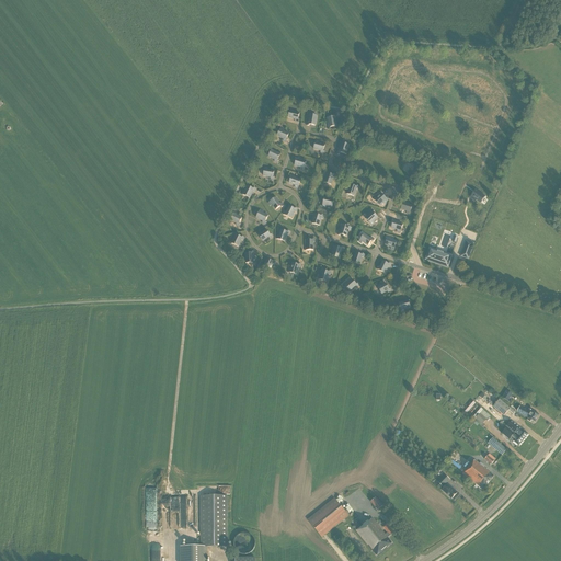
[(427,57),(426,64),(427,64),(427,69),(435,69),(435,58),(427,57)]
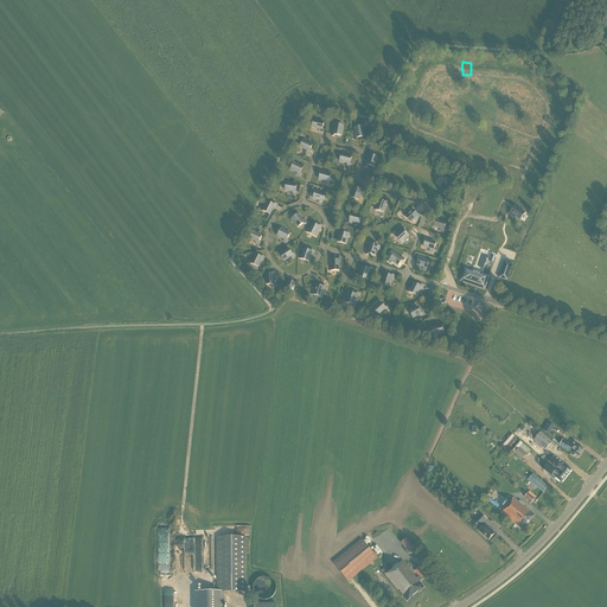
[(466,103),(475,104),(475,97),(474,97),(474,91),(467,91),(466,103)]
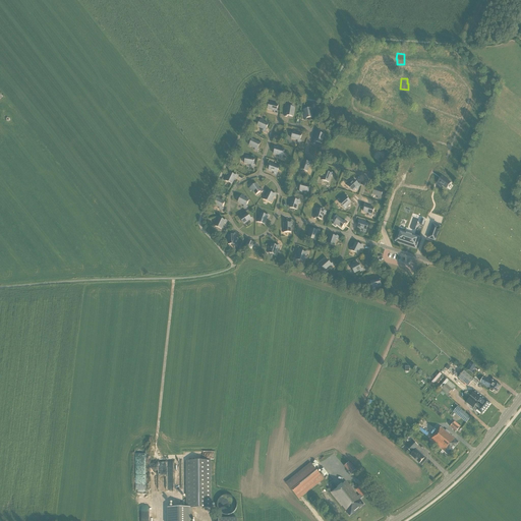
[(408,90),(403,102),(409,104),(413,92),(408,90)]
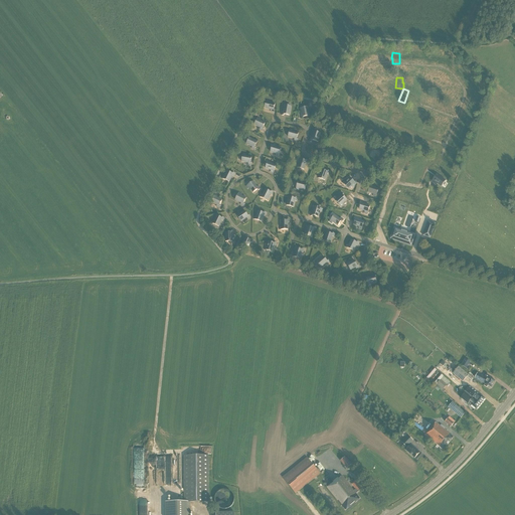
[(274,113),(275,110),(274,110),(275,104),(269,103),(270,101),(267,101),(265,109),(272,110),(271,112),(274,113)]
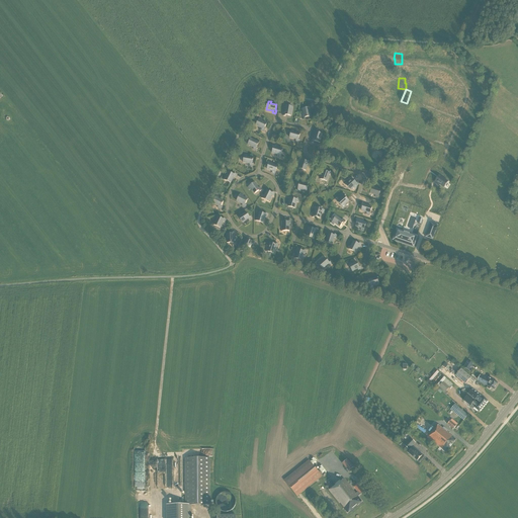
[(285,113),(283,112),(283,116),(285,116),(285,115),(291,116),(292,107),(286,106),(285,113)]
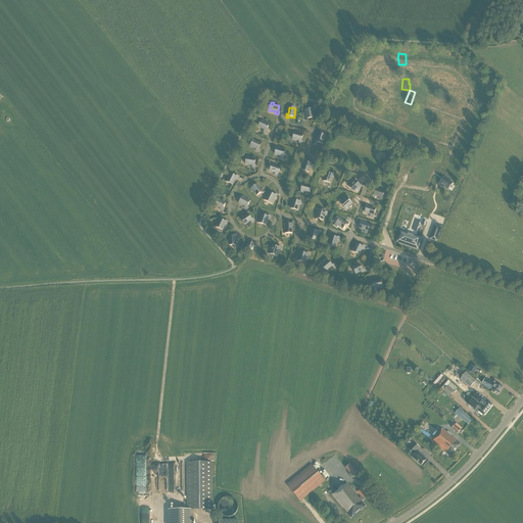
[(306,117),(305,117),(305,121),(308,121),(308,119),(314,119),(313,109),(305,110),(306,117)]
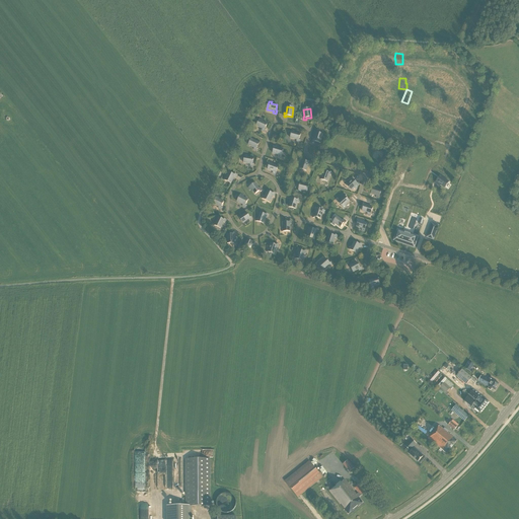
[(367,124),(366,123),(369,119),(363,115),(357,124),(363,128),(367,124)]
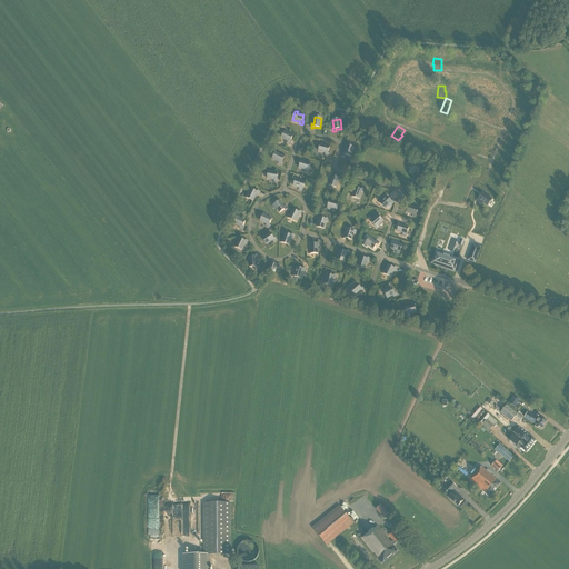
[(291,145),(292,142),(290,141),(293,136),(287,133),(288,131),(285,130),(281,138),(288,141),(288,143),(291,145)]
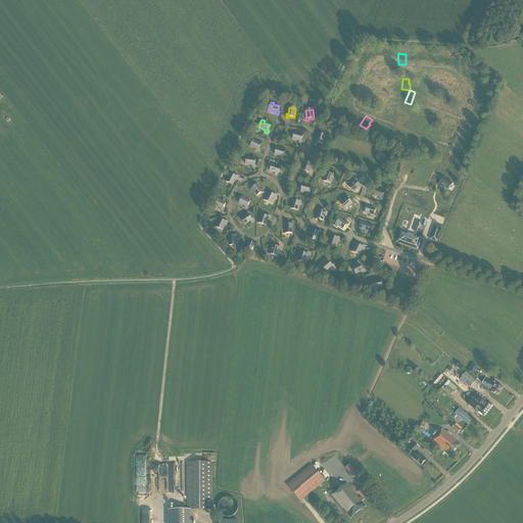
[(302,143),(302,141),(301,141),(303,135),(297,134),(297,132),(295,131),(292,139),(299,141),(299,143),(302,143)]
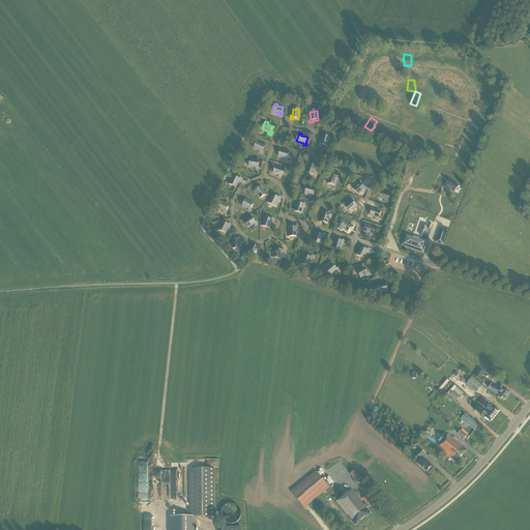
[(330,138),(323,136),(321,142),(320,142),(319,146),(321,146),(322,144),(327,146),(330,138)]
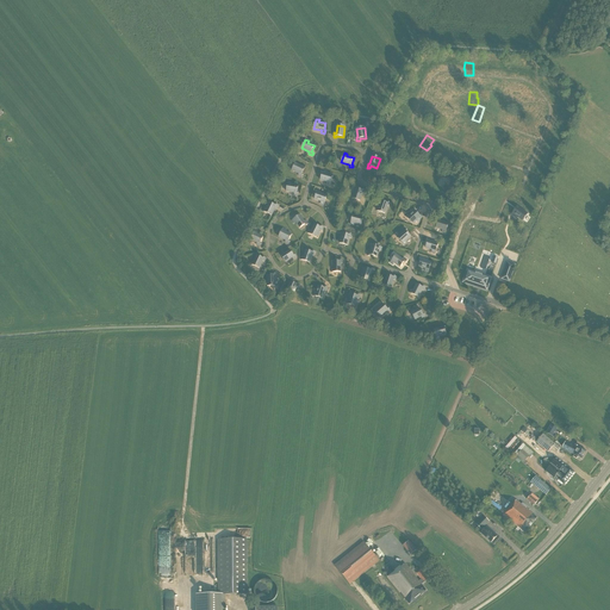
[(299,174),(299,175),(302,178),(304,175),(302,174),(305,168),(296,163),(292,170),(299,174)]
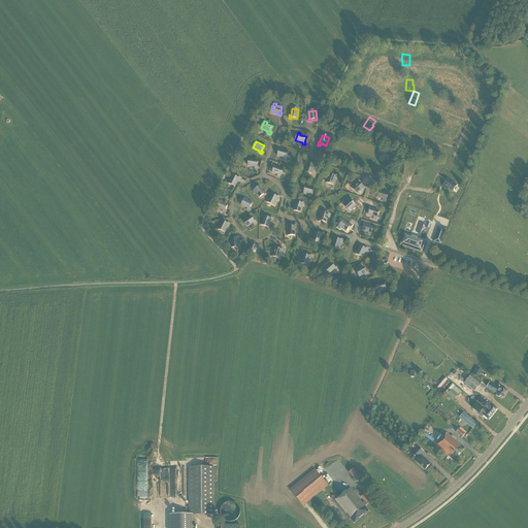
[(278,147),(277,151),(279,151),(277,156),(284,158),(283,160),(286,160),(288,153),(282,151),(282,149),(278,147)]
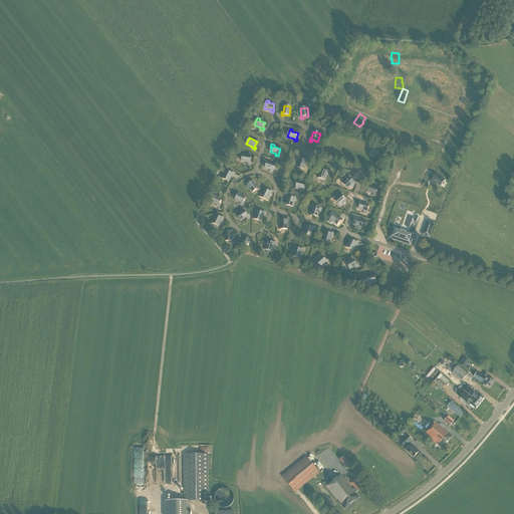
[(251,165),(251,163),(250,162),(251,157),(245,156),(246,154),(243,154),(241,162),(248,163),(248,165),(251,165)]
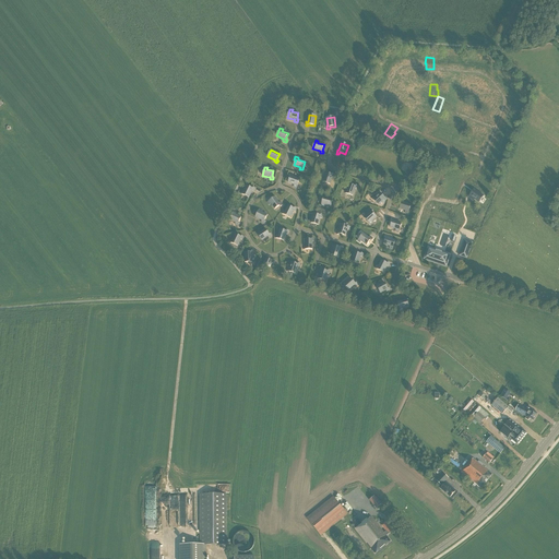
[(486,174),(485,175),(480,171),(476,177),(485,185),(490,177),(486,174)]
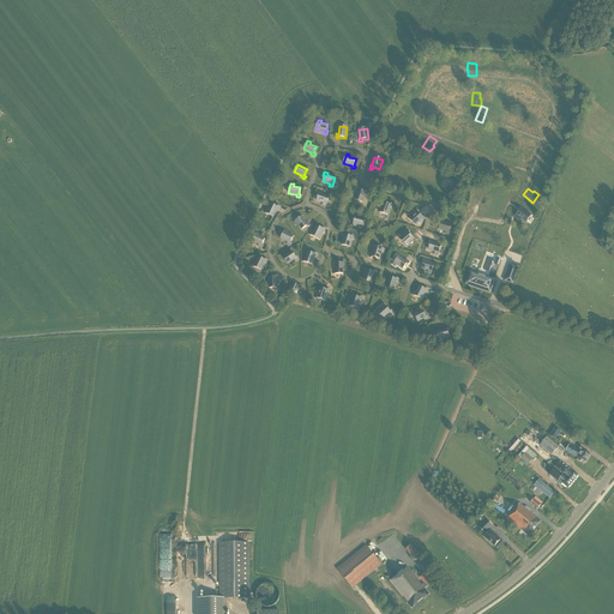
[(368,191),(365,191),(365,192),(359,190),(356,197),(354,197),(354,199),(363,203),(365,194),(367,196),(368,191)]
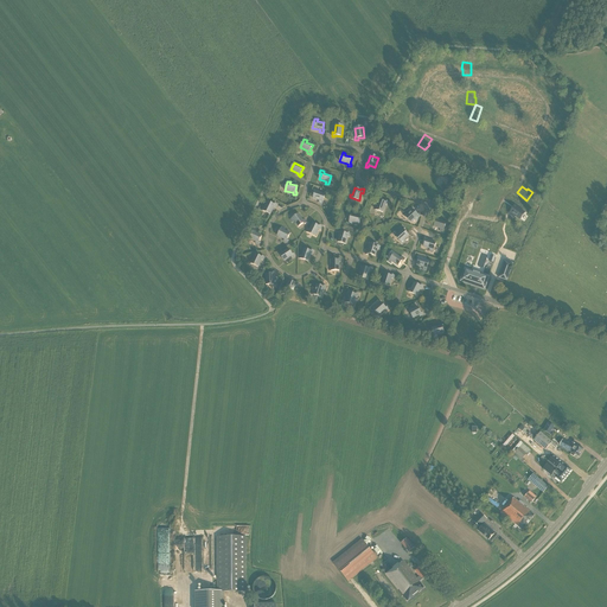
[(315,189),(314,192),(315,192),(313,198),(320,200),(319,203),(323,204),(326,195),(318,192),(319,190),(315,189)]
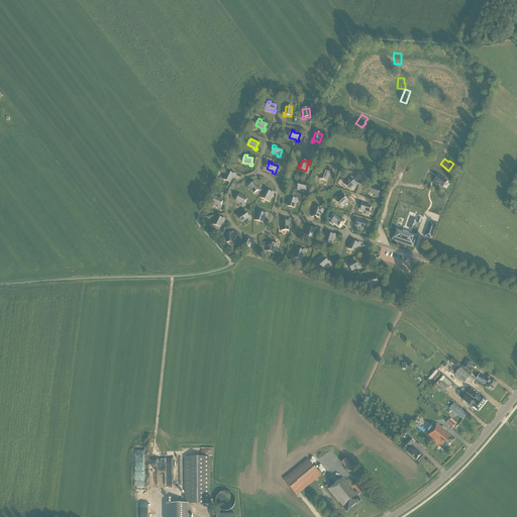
[(328,175),(330,176),(331,173),(329,172),(328,173),(323,171),(320,179),(326,181),(328,175)]
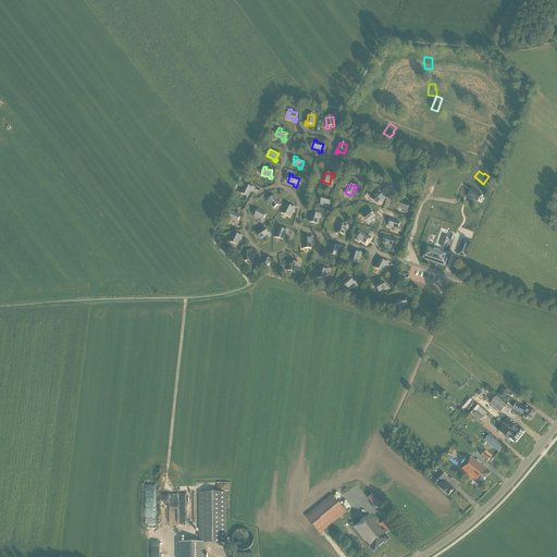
[(255,188),(252,187),(251,188),(246,185),(243,192),(242,190),(240,193),(248,197),(251,190),(252,192),(255,188)]
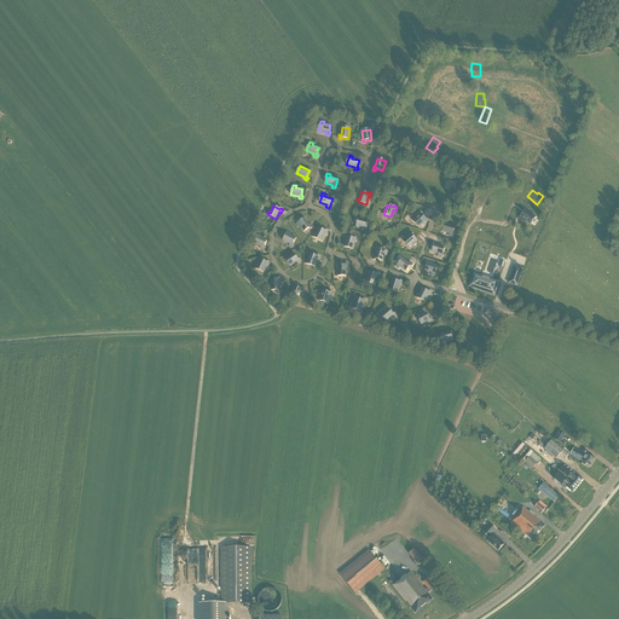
[(530,214),(528,215),(524,212),(520,218),(530,225),(536,218),(530,214)]
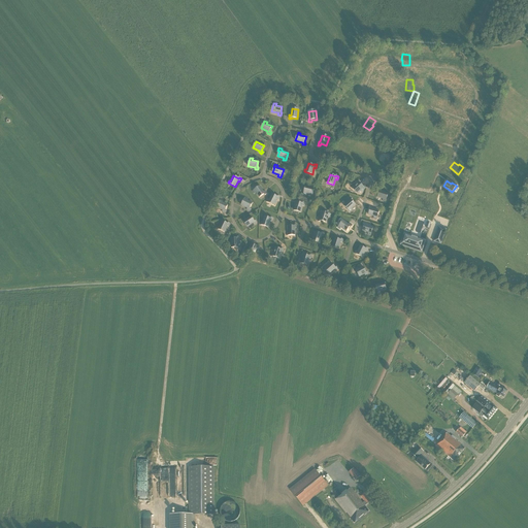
[(366,188),(364,186),(363,187),(359,183),(355,187),(354,186),(352,188),(358,194),(363,189),(364,190),(366,188)]
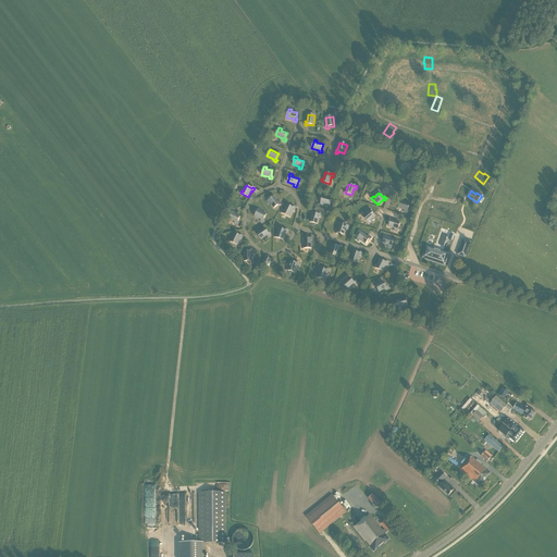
[(280,206),(282,205),(280,201),(279,202),(274,197),(267,201),(269,205),(270,203),(273,209),(279,205),(280,206)]
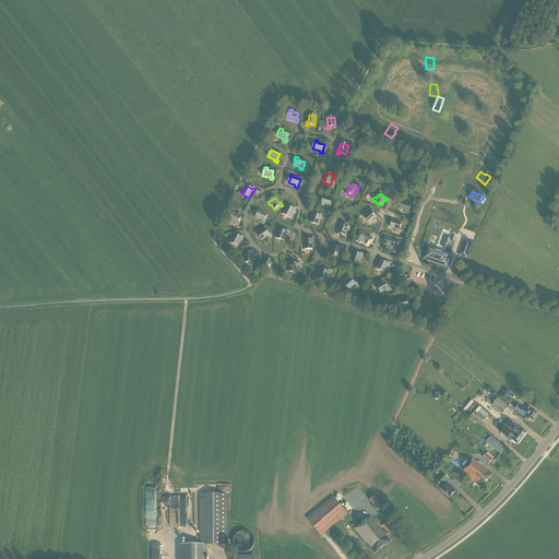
[(324,205),(331,206),(333,201),(334,201),(334,198),(331,198),(331,199),(323,198),(321,206),(324,206),(324,205)]
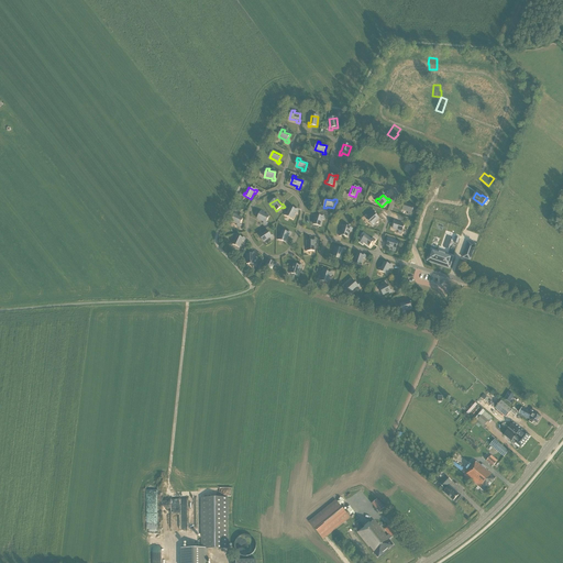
[(404,201),(404,205),(405,205),(403,210),(409,212),(408,214),(411,216),(414,207),(407,205),(407,202),(404,201)]
